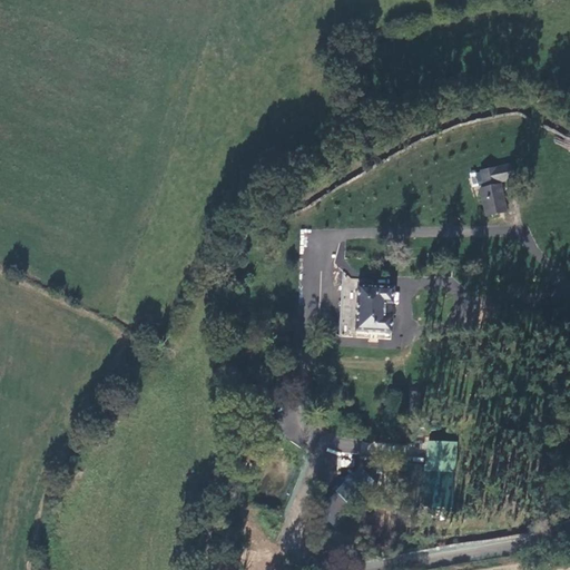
[(512,164),(483,169),(487,187),(482,188),(488,214),(509,210),(503,183),(501,183),(500,179),(514,176),(512,164)]
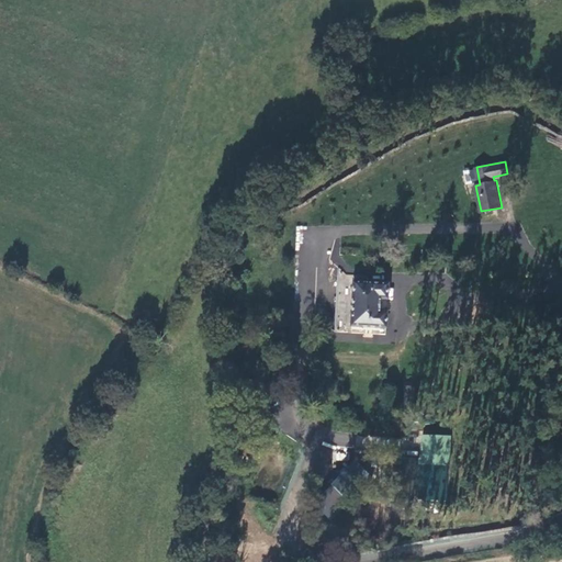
[(294,243),(302,244),(303,227),(296,226),(294,243)]
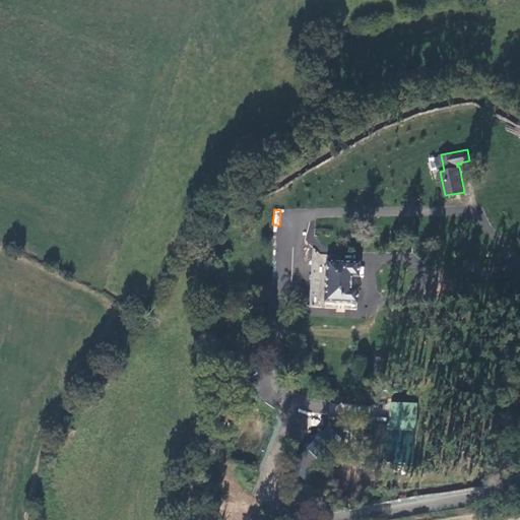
[(326,274),(328,253),(312,252),(310,273),(326,274)]
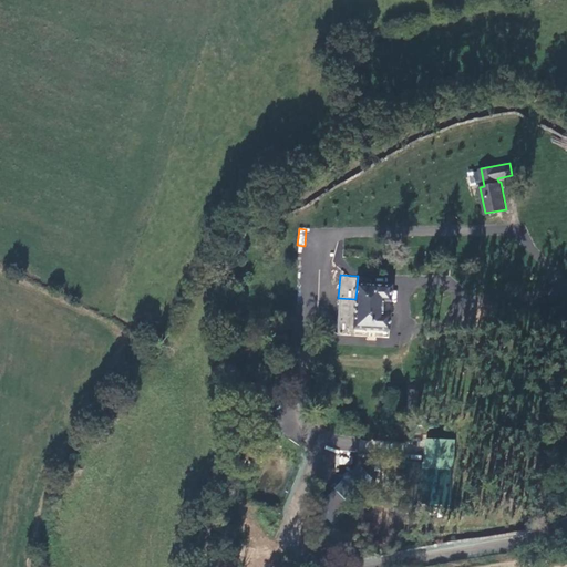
[(382,297),(392,298),(394,284),(360,280),(357,323),(390,327),(391,311),(381,310),(382,297)]
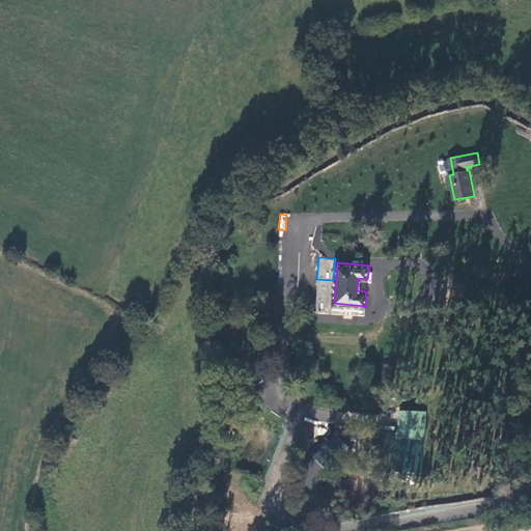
[(305,419),(304,435),(313,436),(313,435),(328,437),(331,409),(316,408),(314,420),(305,419)]
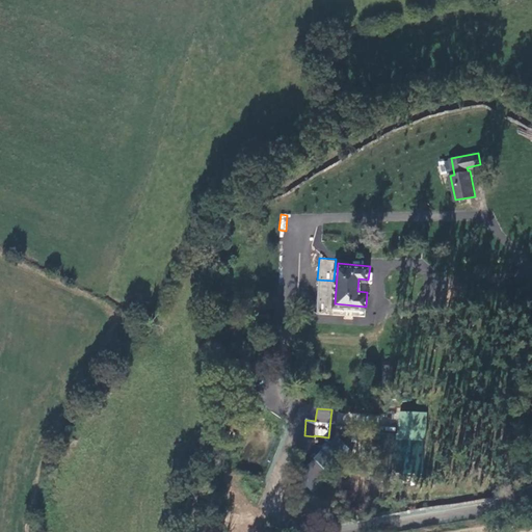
[(398,410),(397,439),(425,440),(427,411),(398,410)]
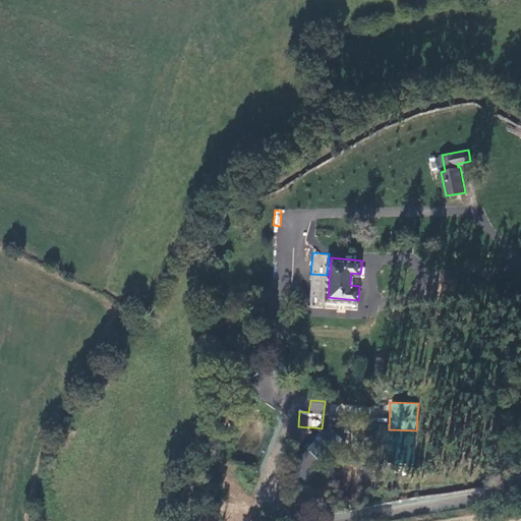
[(330,404),(329,413),(342,414),(343,406),(330,404)]
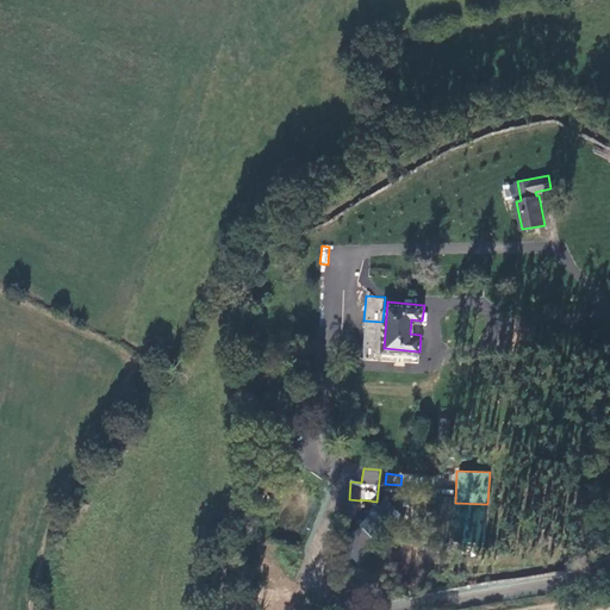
[(341,547),(359,565),(392,529),(374,511),(341,547)]
